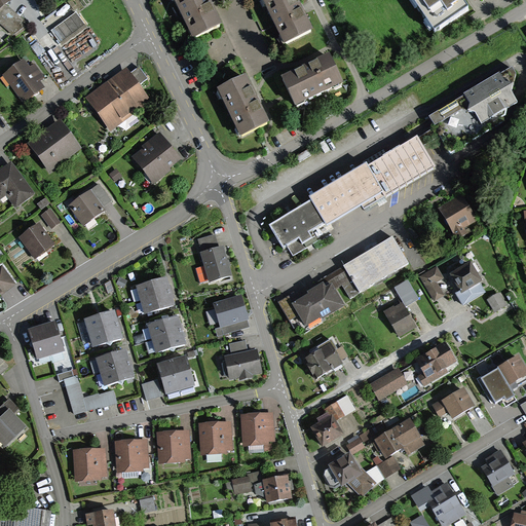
[(10,0),(0,0),(0,9),(12,1),(10,0)]
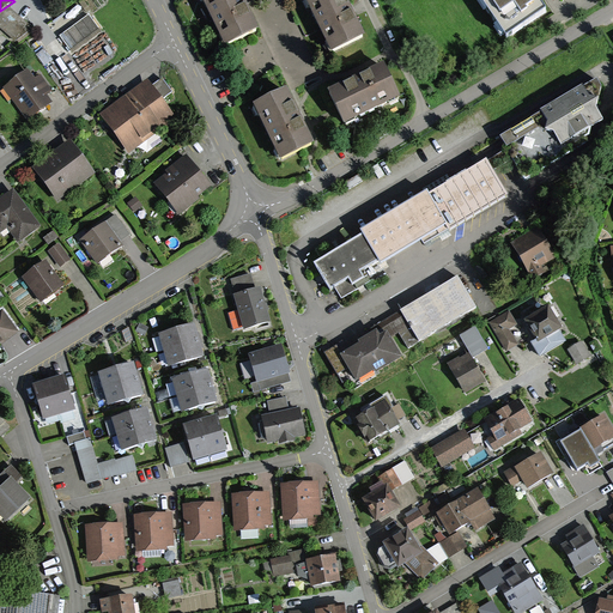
[(243,0),(202,0),(225,44),(258,29),(243,0)]
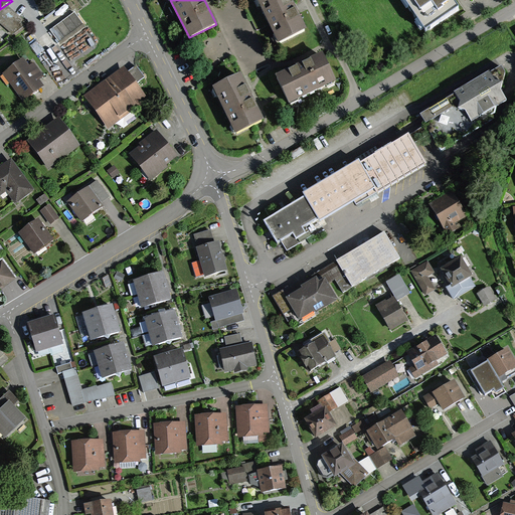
[(290,0),(258,0),(255,1),(278,47),(307,33),(290,0)]
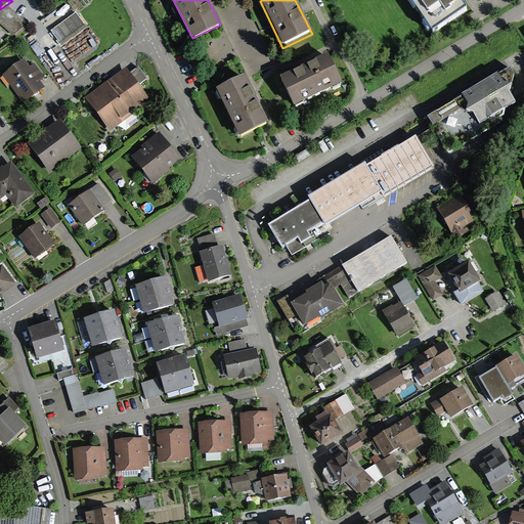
[(460,0),(409,0),(434,34),(468,10),(460,0)]
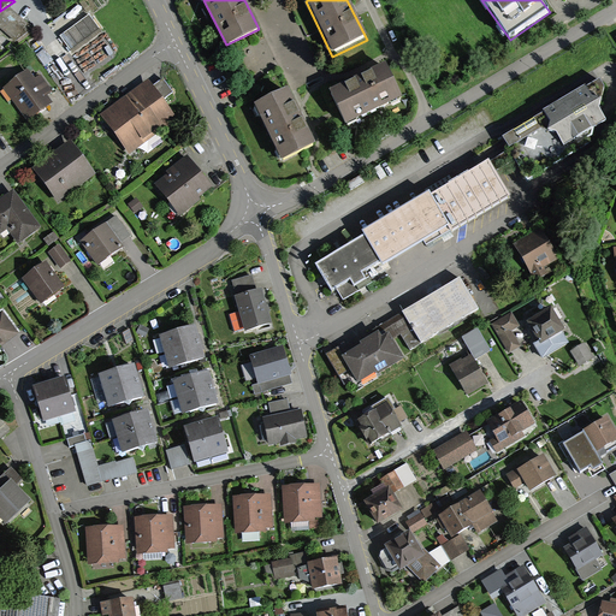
[(90,16),(61,37),(73,54),(102,33),(90,16)]
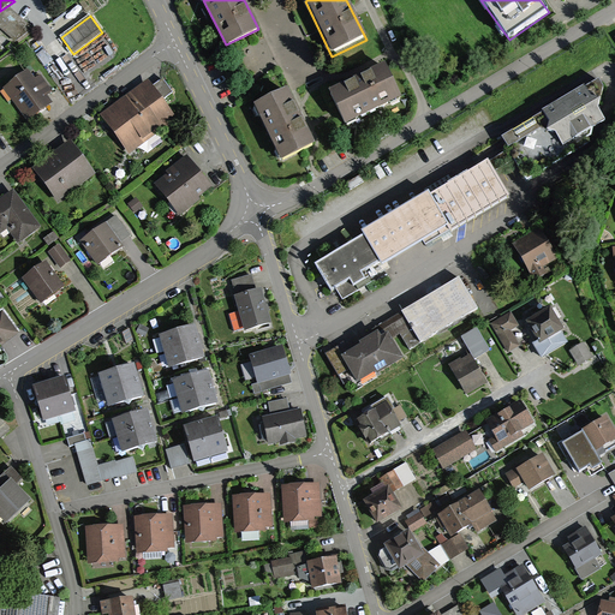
[(383,64),(328,91),(347,129),(401,101),(383,64)]
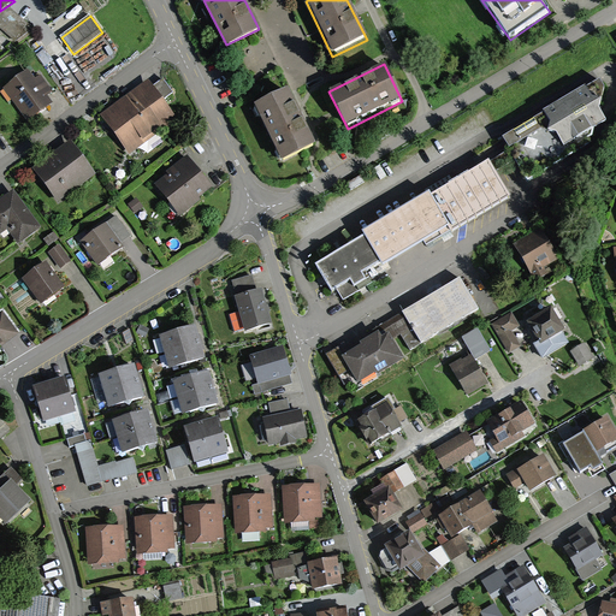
[(31,72),(6,88),(27,120),(52,105),(31,72)]
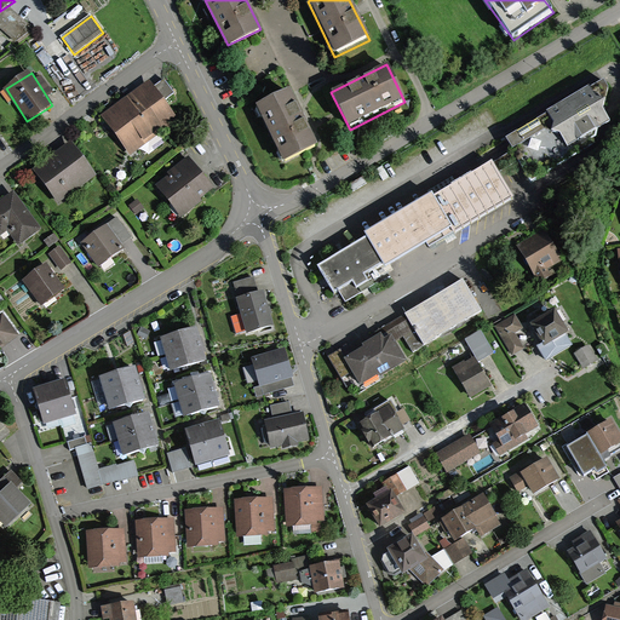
[(154,81),(105,114),(130,150),(179,118),(154,81)]
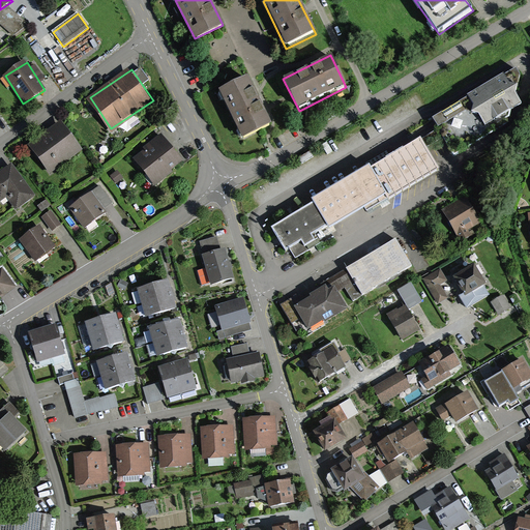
[(502,76),(434,120),(453,149),(462,144),(522,106),(514,95),(521,77),(517,70),(504,78),(502,76)]
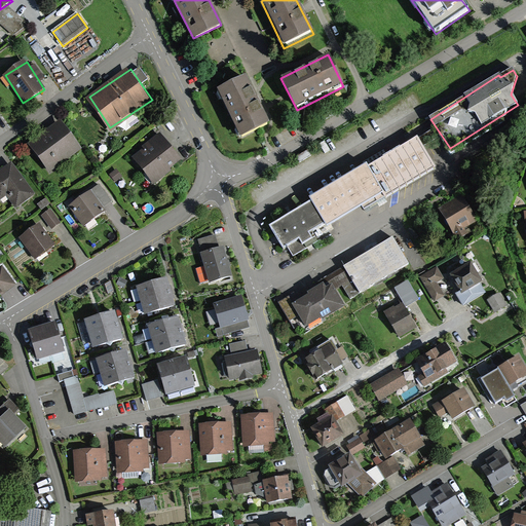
[(243,80),(216,92),(238,141),(266,127),(243,80)]
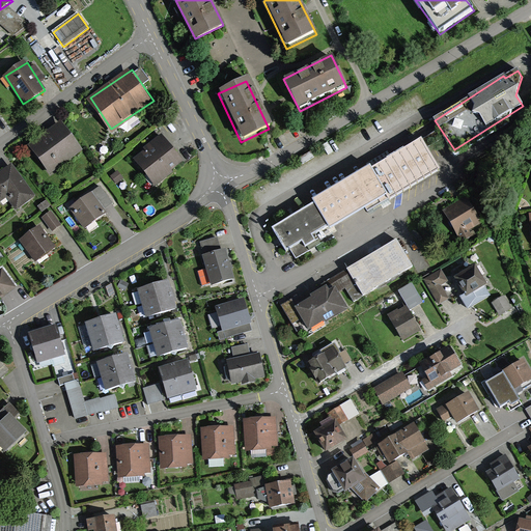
[(63,122),(28,146),(48,175),(83,151),(63,122)]
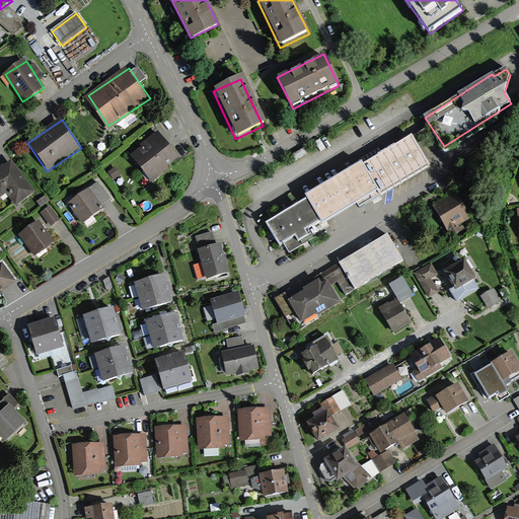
[(158,130),(129,153),(150,179),(178,157),(158,130)]
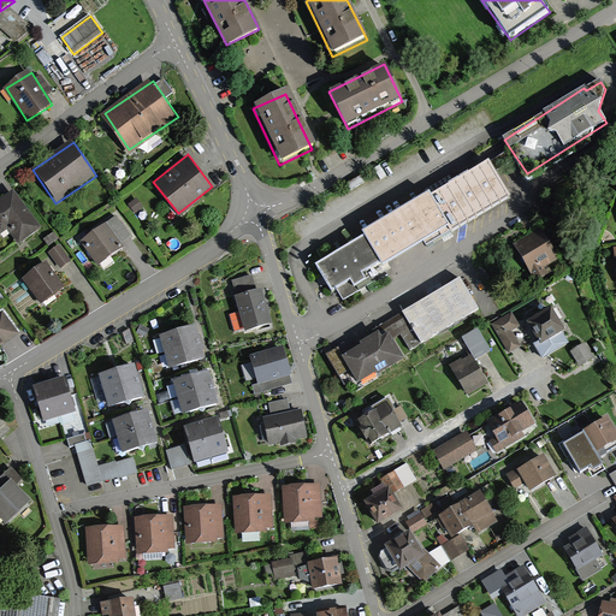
[(489,161),(431,196),(452,231),(510,196),(489,161)]
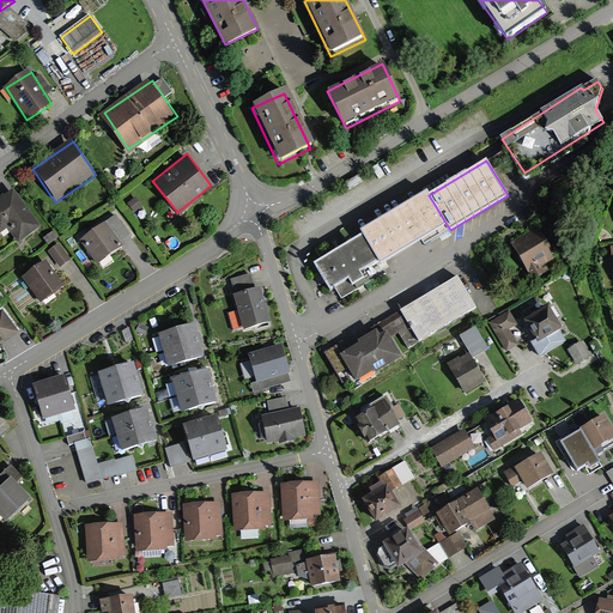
[(14,190),(0,200),(0,234),(1,235),(8,230),(19,244),(42,229),(14,190)]
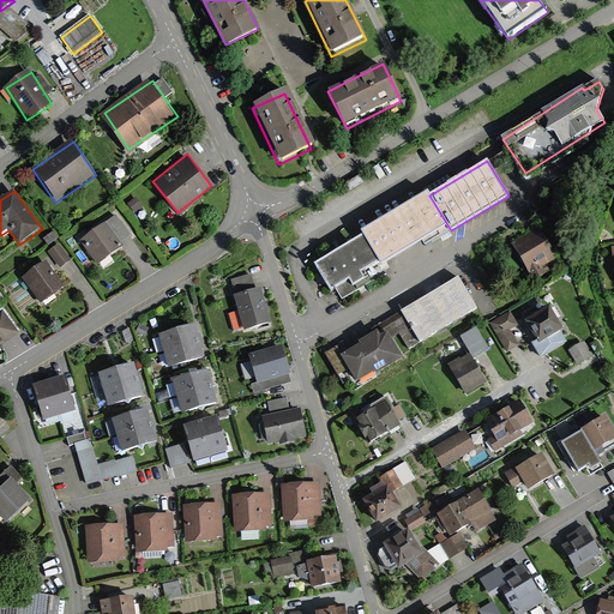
[(426,245),(451,230),(429,196),(428,193),(360,233),(363,238),(314,266),(330,293),(335,289),(342,300),(371,282),(368,278),(389,266),(386,263),(423,240),(426,245)]
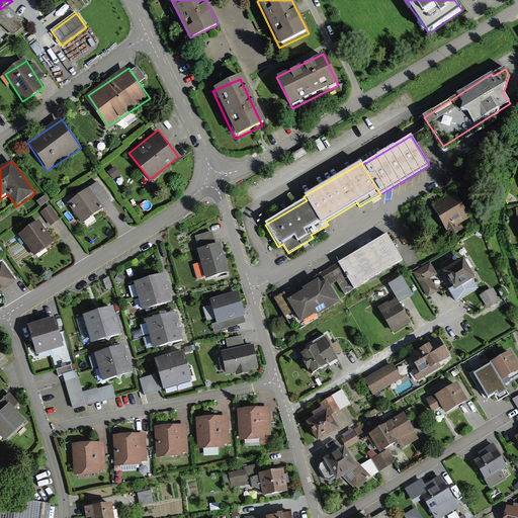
[(98,182),(69,202),(83,223),(104,207),(102,204),(109,199),(98,182)]
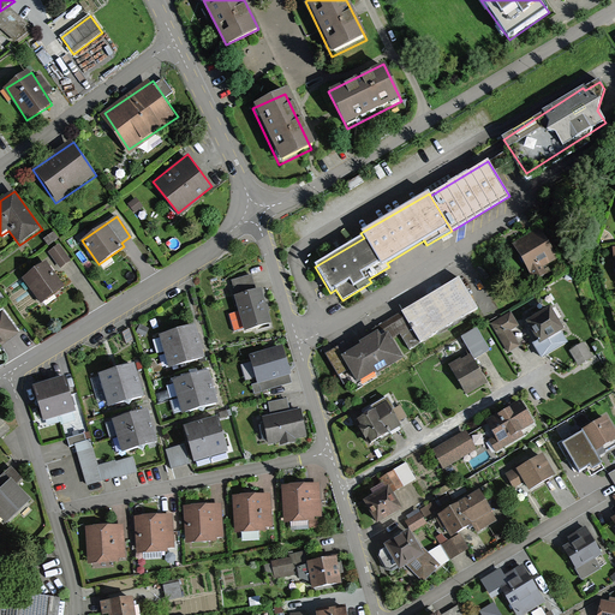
[(541,228),(512,245),(531,276),(559,260),(541,228)]
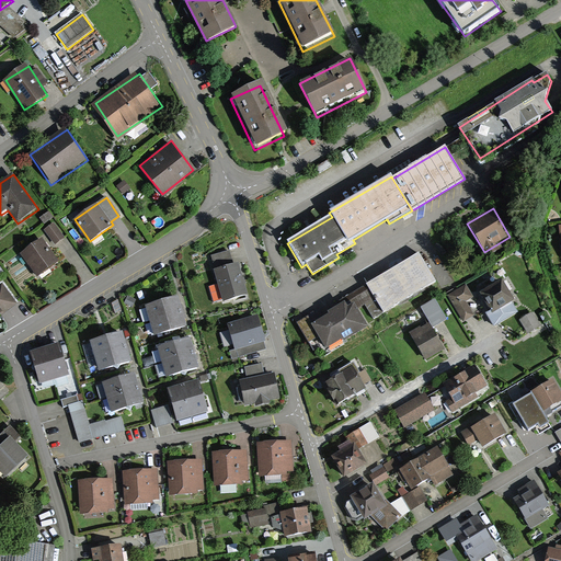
[(54,222),(44,230),(55,245),(66,238),(54,222)]
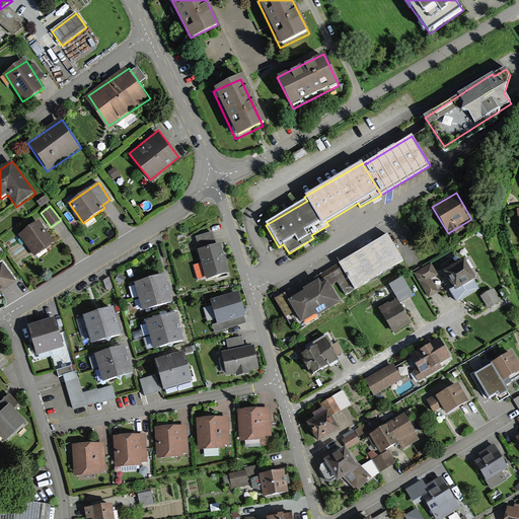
[(38,223),(19,235),(34,256),(52,243),(38,223)]
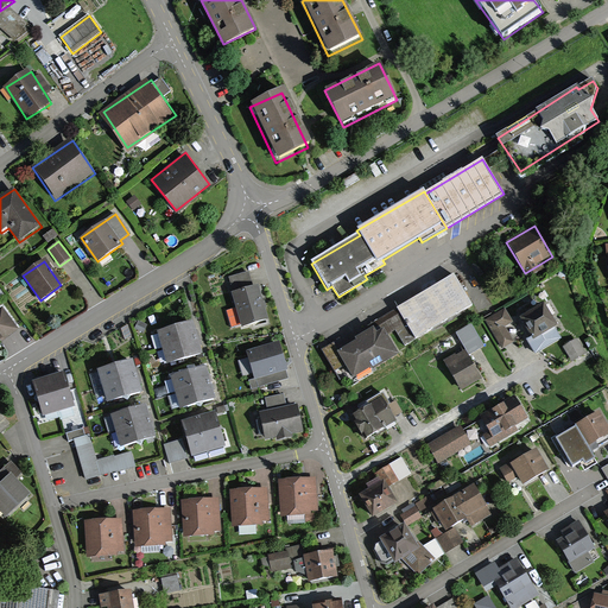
[(242,328),(270,321),(259,285),(254,287),(249,272),(229,278),(234,293),(233,293),(242,328)]
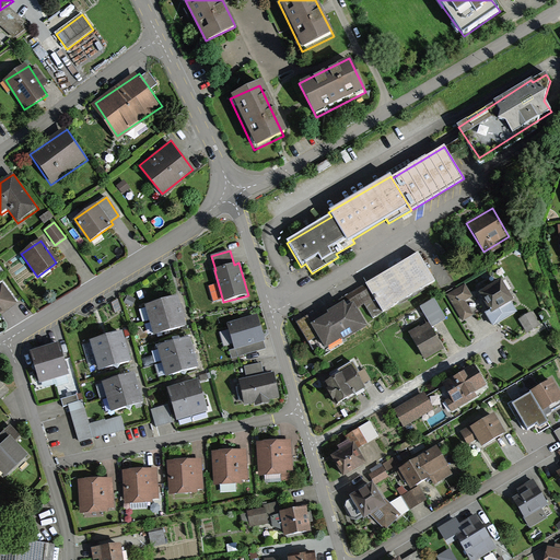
[(373,319),(435,282),(418,253),(346,296),(350,303),(356,300),(360,307),(364,305),(373,319)]
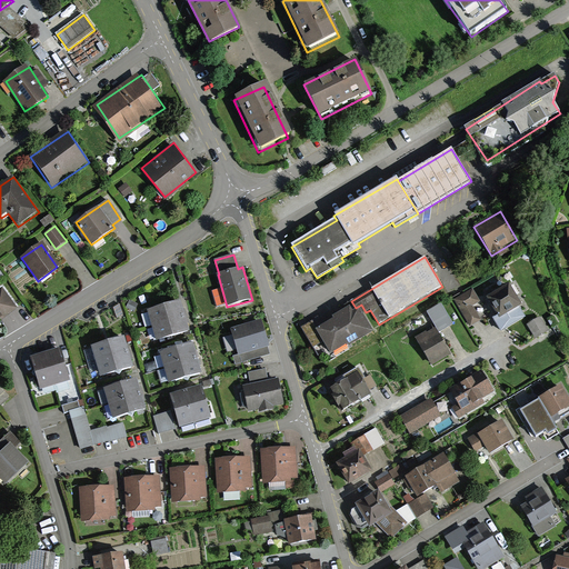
[(509,285),(487,298),(498,316),(495,318),(501,331),(525,317),(519,307),(521,306),(509,285)]
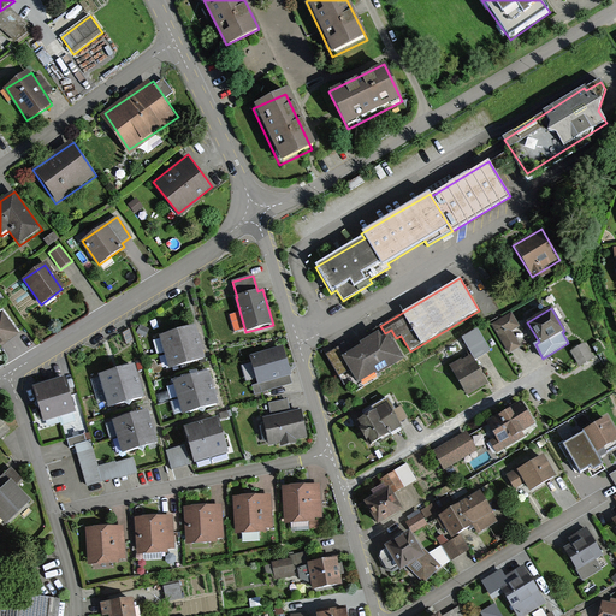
[(0,347),(18,335),(0,309),(0,347)]
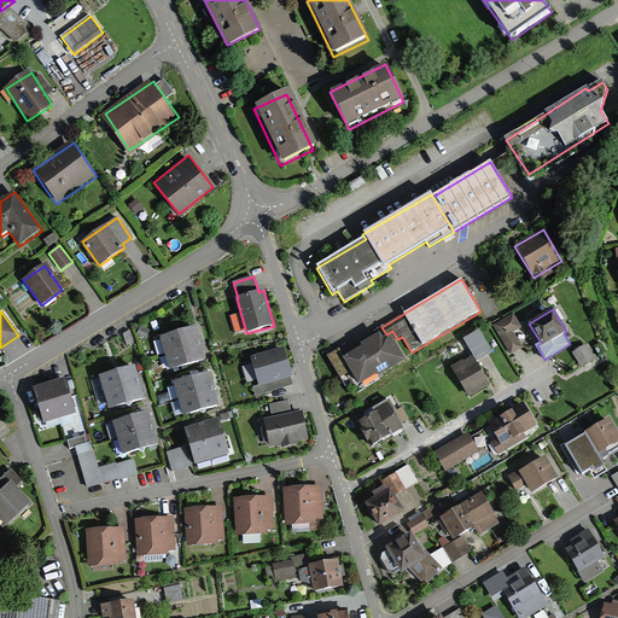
[(513,314),(494,325),(511,355),(522,349),(513,332),(522,327),(513,314)]
